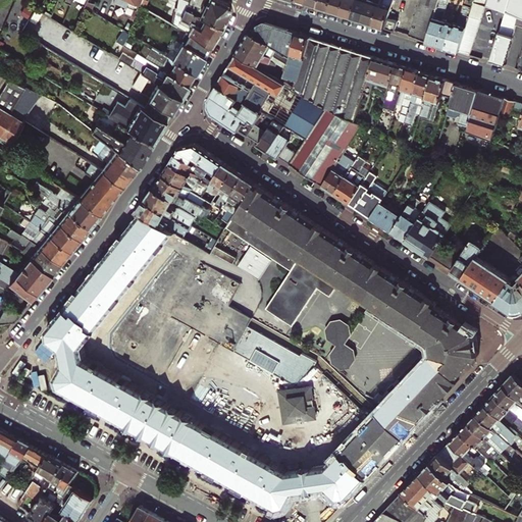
[(115,0),(137,9),(139,5),(139,4),(131,0),(115,0)]
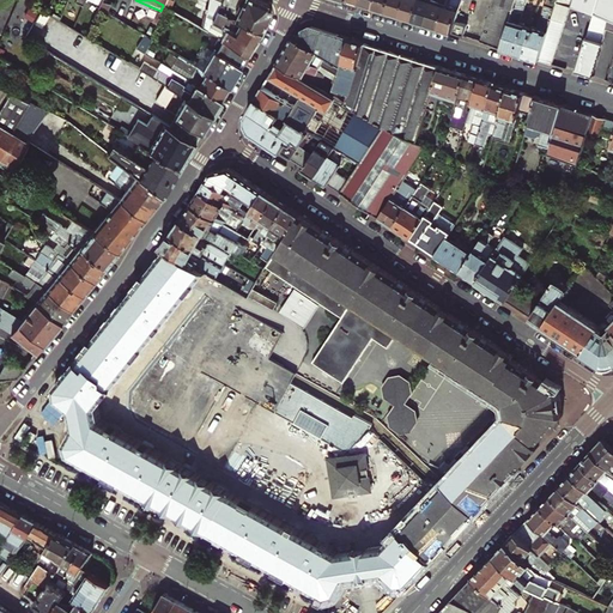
[(220,38),(248,53),(262,30),(218,11),(223,1),(219,0),(206,0),(202,28),(207,30),(217,36),(220,38)]
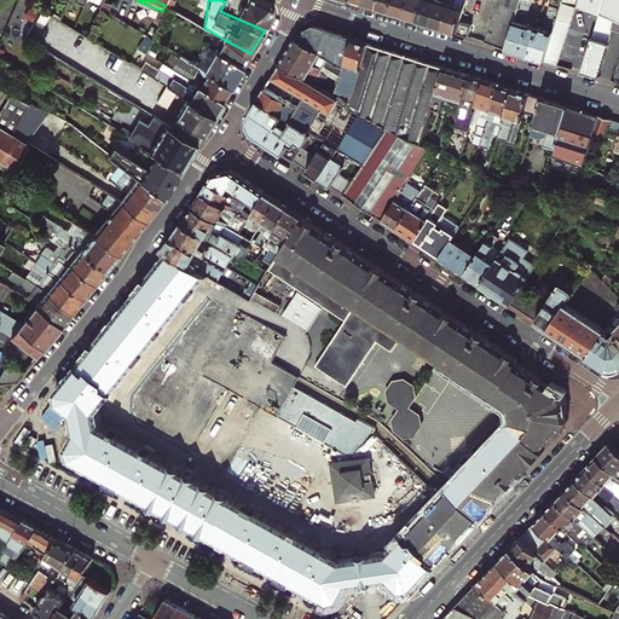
[(273,12),(270,4),(261,0),(225,0),(225,1),(220,11),(265,30),(273,12)]
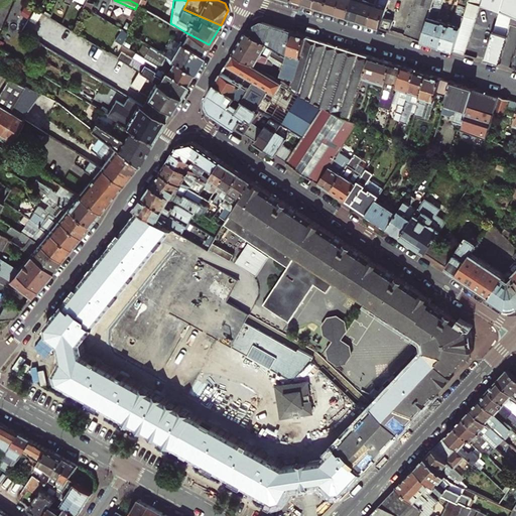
[(315,0),(314,7),(326,10),(328,0),(315,0)]
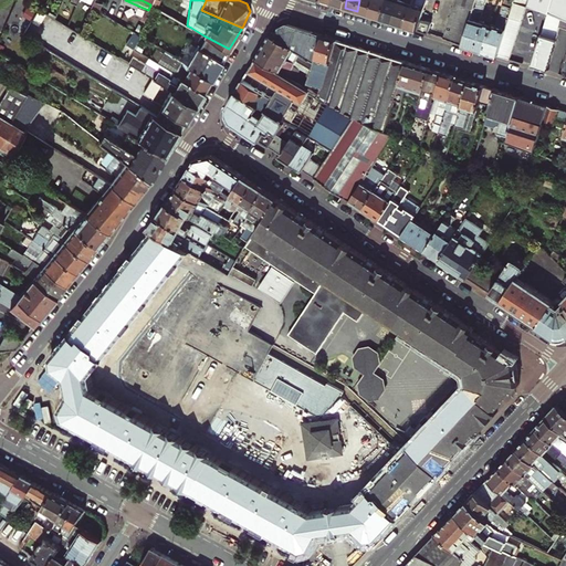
[(359,0),(357,11),(369,14),(373,0),(359,0)]
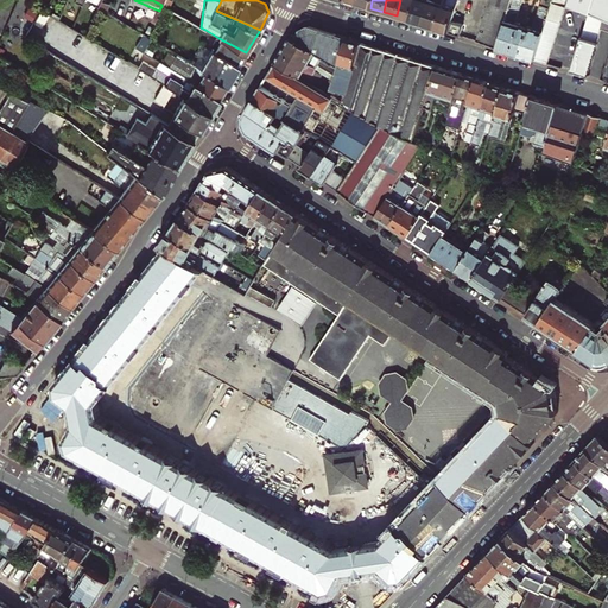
[(400,0),(397,16),(410,20),(415,0),(400,0)]
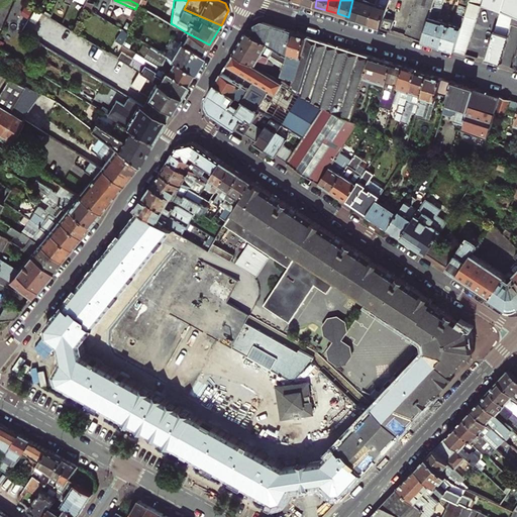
[(352,0),(348,17),(359,20),(366,0),(352,0)]
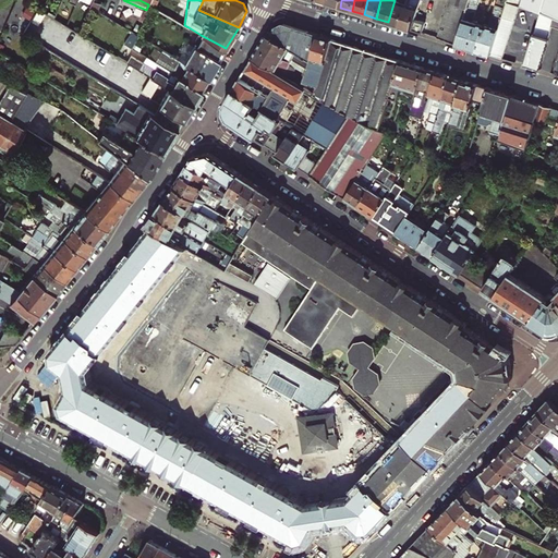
[(395,0),(388,22),(400,26),(407,0),(395,0)]
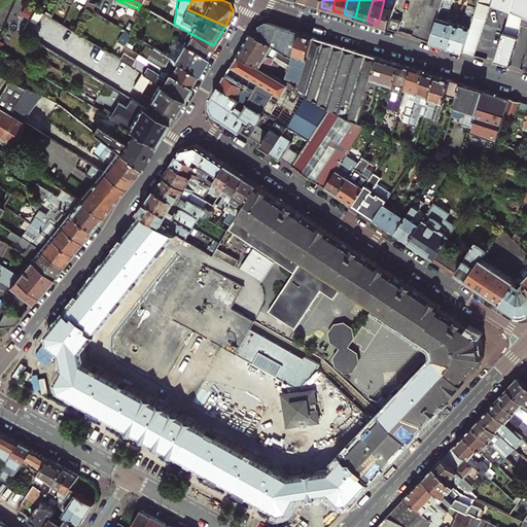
[(391,19),(393,12),(396,0),(384,0),(378,25),(388,28),(391,19)]
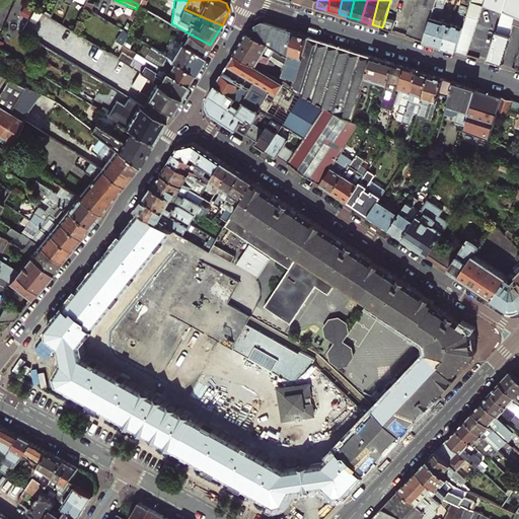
[(425,41),(437,0),(418,0),(408,34),(425,41)]
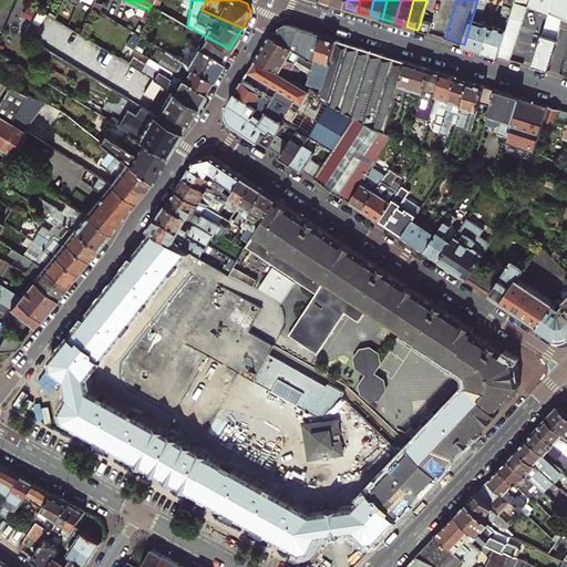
[(477,0),(464,44),(486,51),(494,23),(481,20),(486,0),(477,0)]
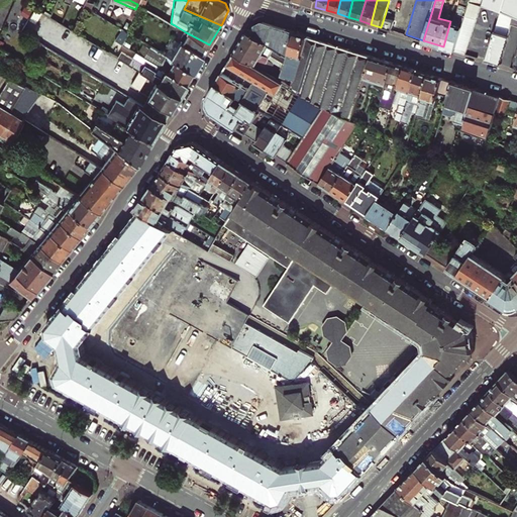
[(454,49),(467,54),(482,6),(483,0),(470,0),(469,6),(454,49)]
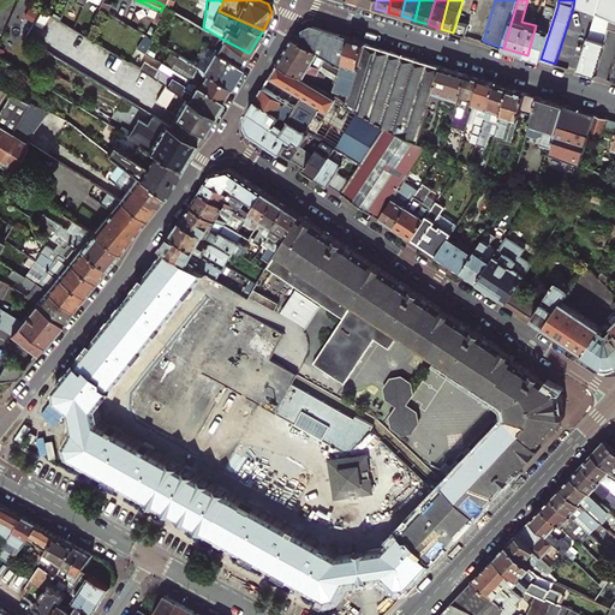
[(614,0),(574,0),(573,7),(597,15),(579,71),(593,76),(609,27),(611,19),(614,19),(614,66),(613,73),(613,75),(613,77),(613,78),(614,79),(614,81),(614,0)]
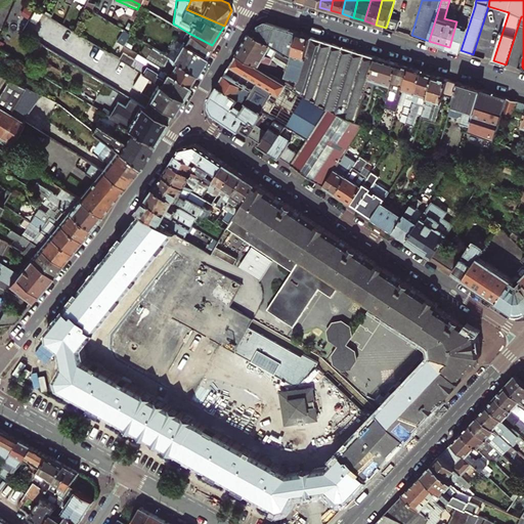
[(449,47),(461,50),(475,6),(467,4),(461,23),(456,22),(449,47)]
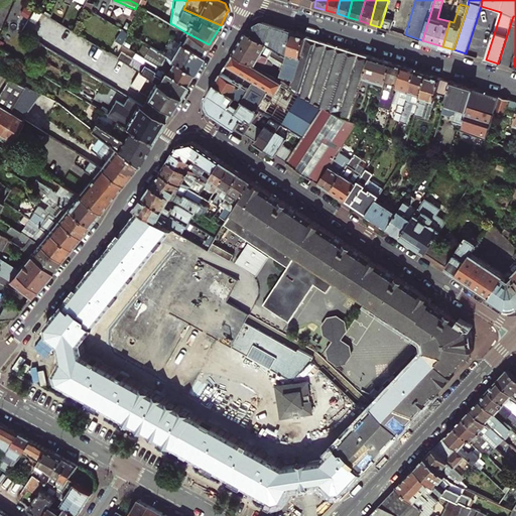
[(393,21),(394,21),(396,16),(385,12),(383,18),(393,21)]
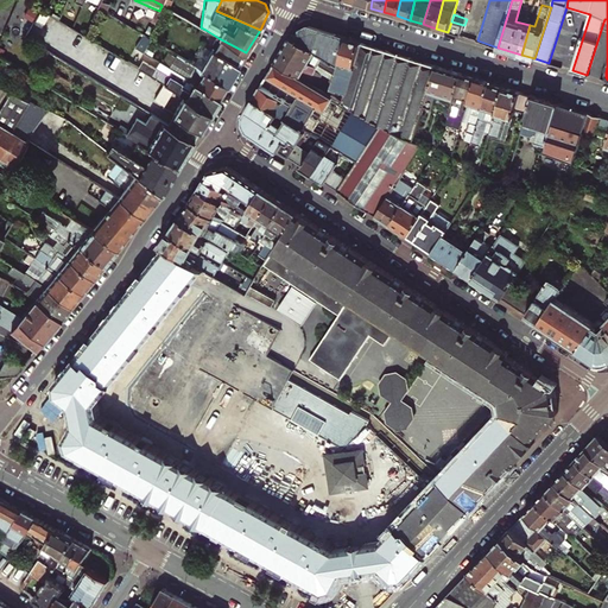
[(448,32),(460,36),(463,25),(451,21),(448,32)]
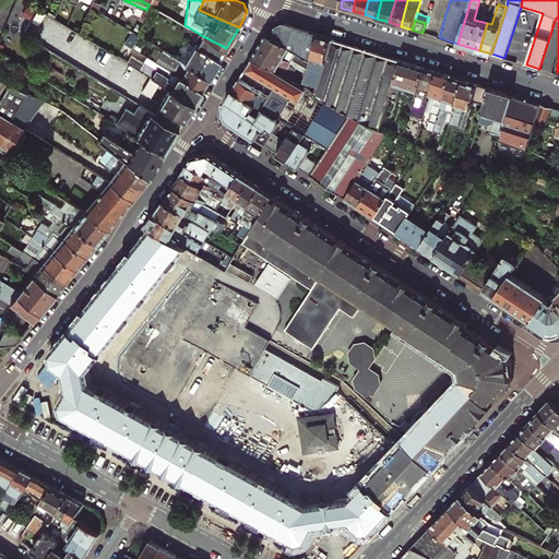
[(272,37),(311,60),(319,35),(284,25),(276,27),(272,37)]
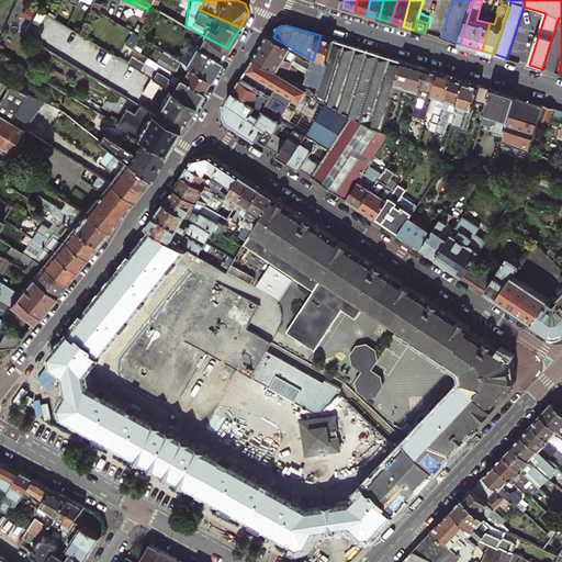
[(126,44),(132,47),(139,35),(137,33),(134,31),(126,44)]
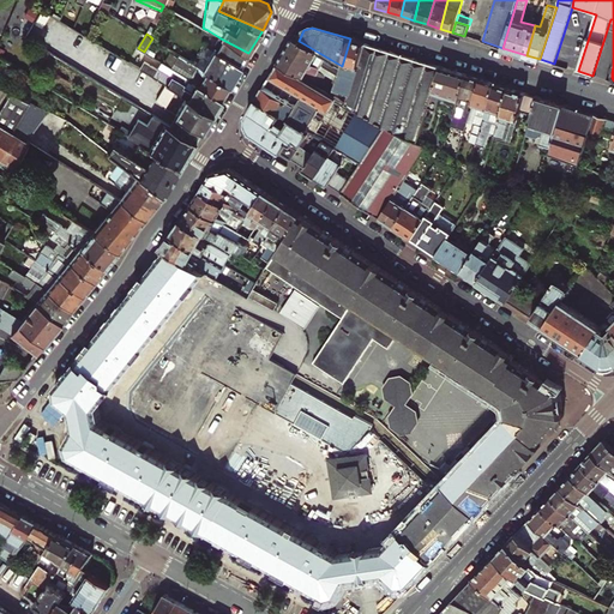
[(194,65),(229,85),(248,53),(221,38),(217,36),(212,42),(217,46),(215,50),(214,49),(206,44),(194,65)]
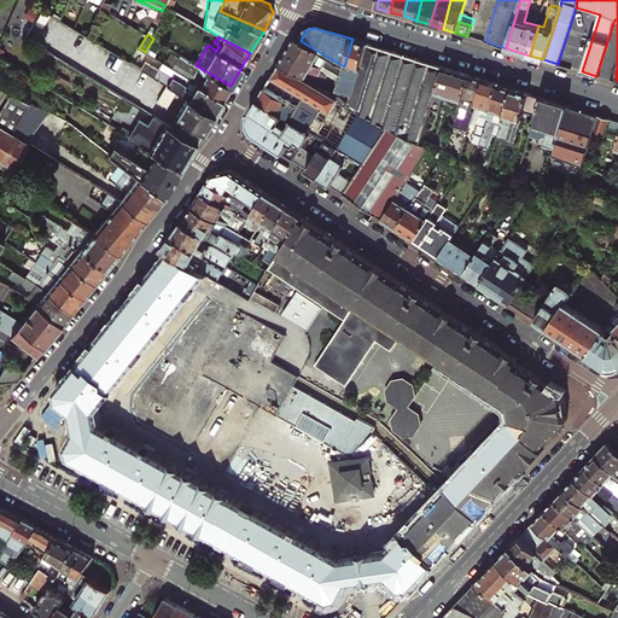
[(328,77),(339,82),(344,66),(301,41),(296,38),(280,64),(321,88),(328,77)]
